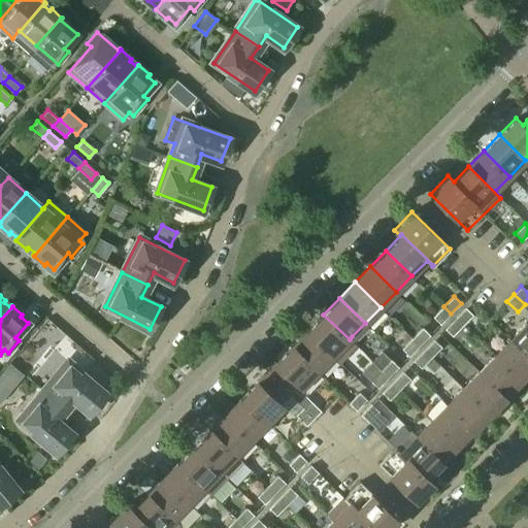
[(451,314),(443,306),(433,317),(440,324),(451,314)]
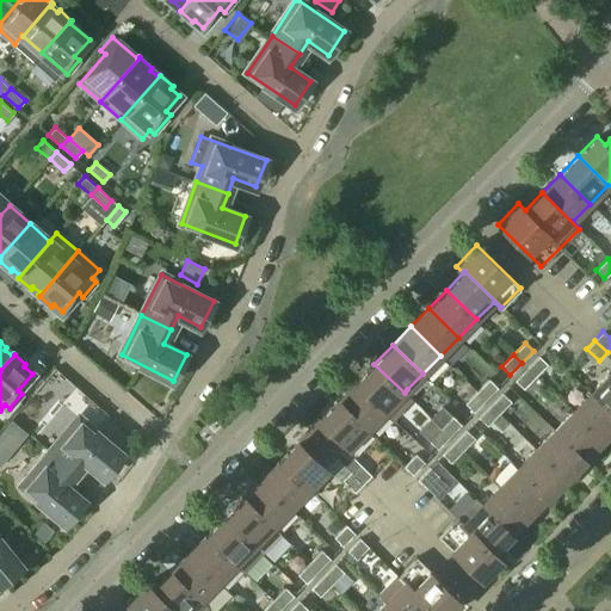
[(539,356),(526,368),(536,377),(548,364),(539,356)]
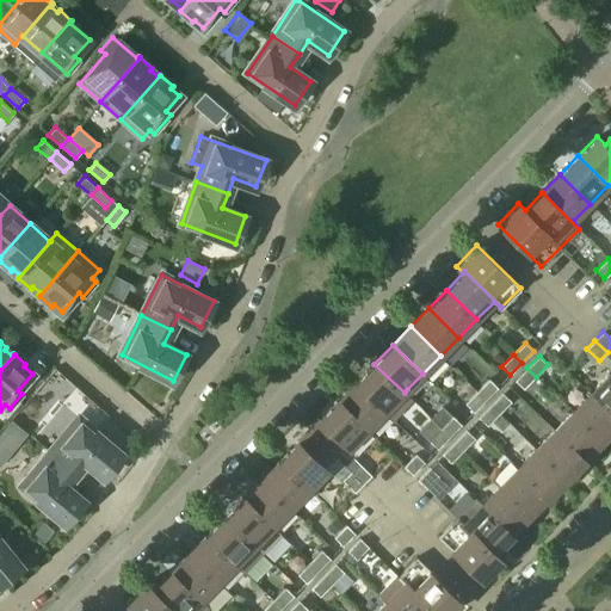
[(374,364),(356,382),(386,412),(393,418),(395,417),(411,400),(405,393),(374,364)]
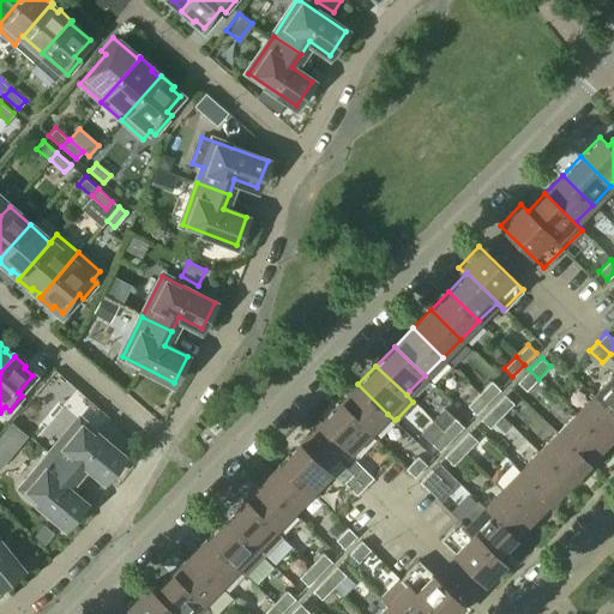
[(539,379),(529,369),(517,383),(527,391),(539,379)]
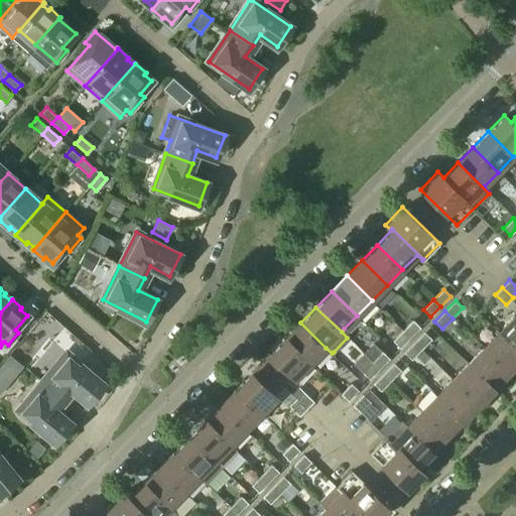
[(515,350),(515,317),(514,315),(498,333),(515,350)]
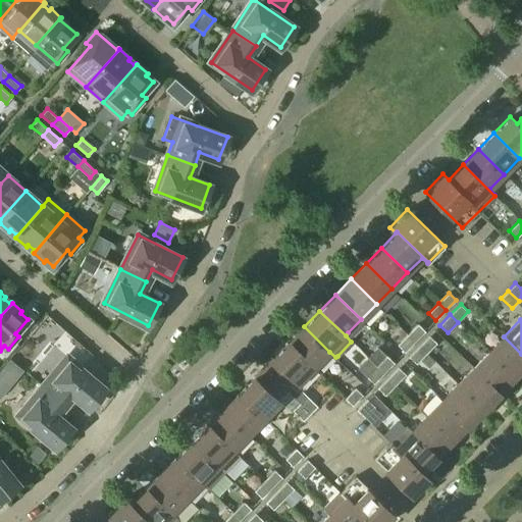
[(418,324),(408,334),(415,342),(425,331),(418,324)]
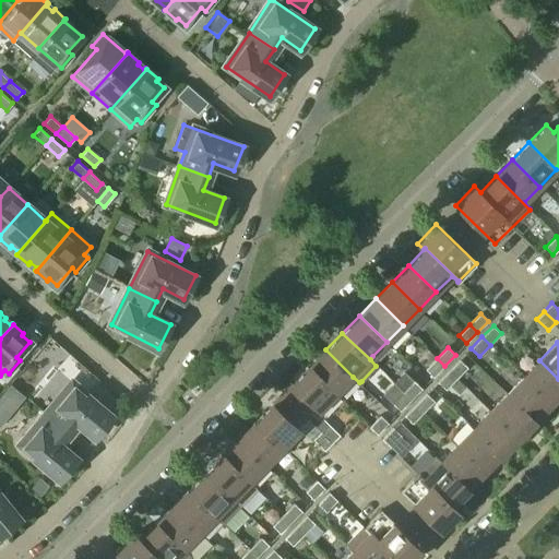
[(325,349),(309,366),(336,393),(353,377),(325,349)]
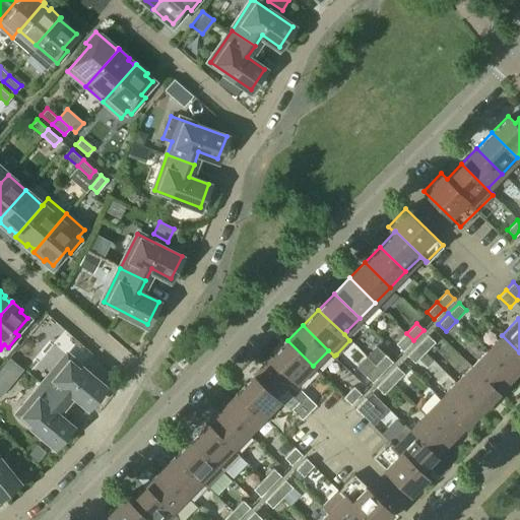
[(413,340),(406,333),(396,343),(403,350),(413,340)]
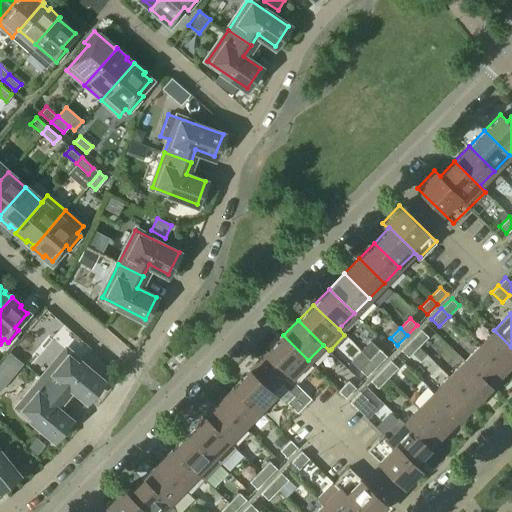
[(421,329),(411,339),(419,347),(428,337),(421,329)]
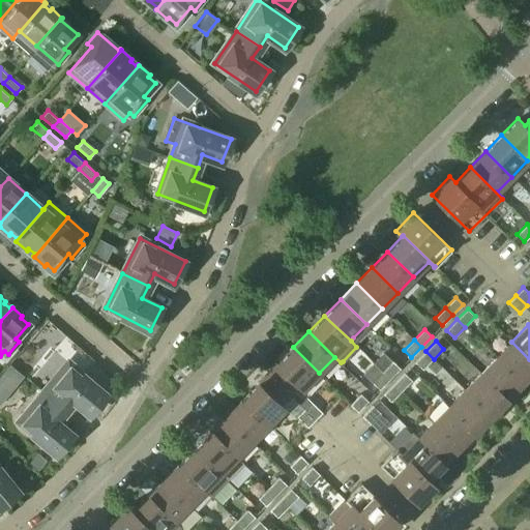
[(529,359),(511,342),(496,357),(522,383),(529,374),(529,359)]
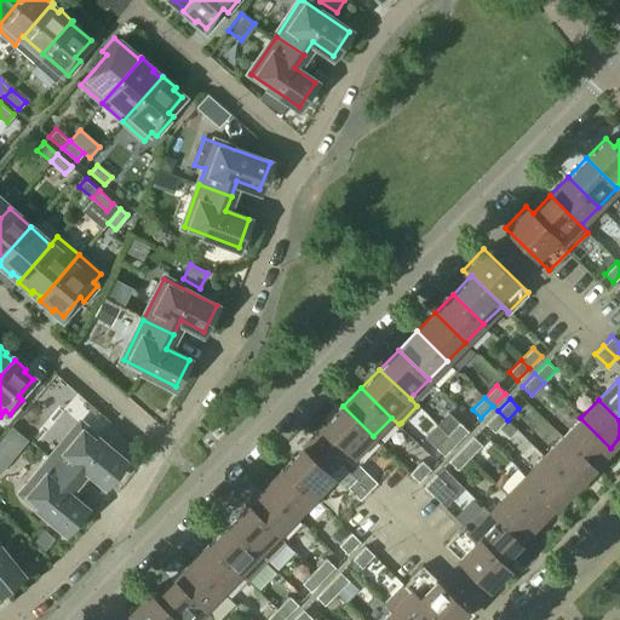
[(343,406),(313,437),(338,461),(349,451),(354,455),(373,436),(343,406)]
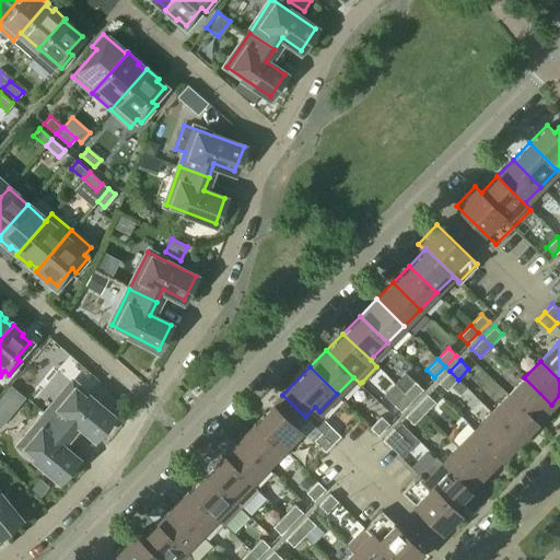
[(458,380),(450,371),(439,382),(447,391),(458,380)]
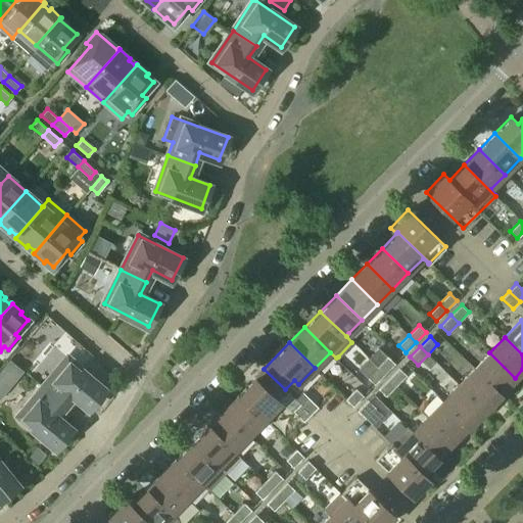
[(22,347),(12,360),(25,371),(36,358),(22,347)]
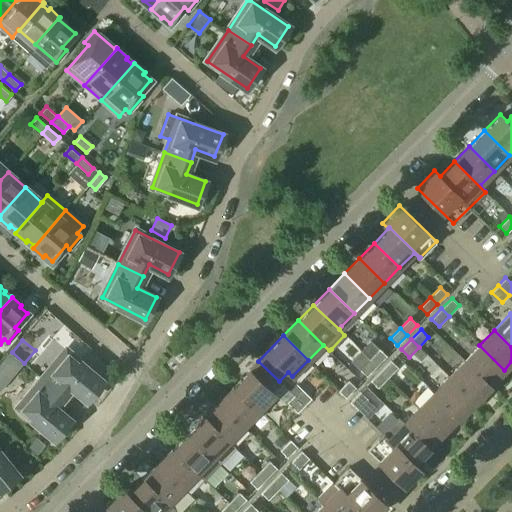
[(479,345),(464,361),(489,385),(504,370),(479,345)]
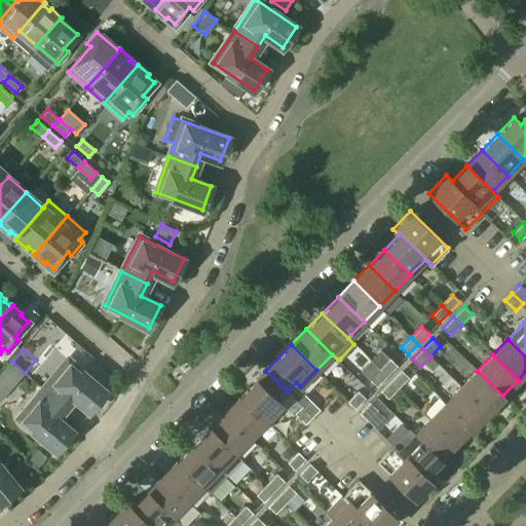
[(389,359),(379,369),(387,376),(397,366),(389,359)]
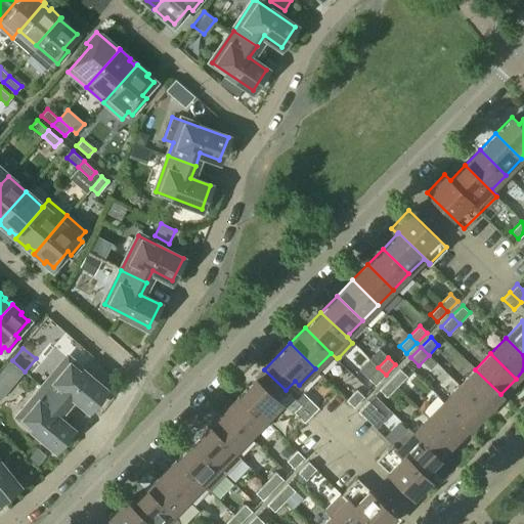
[(68,358),(43,388),(64,406),(74,396),(89,409),(105,390),(68,358)]
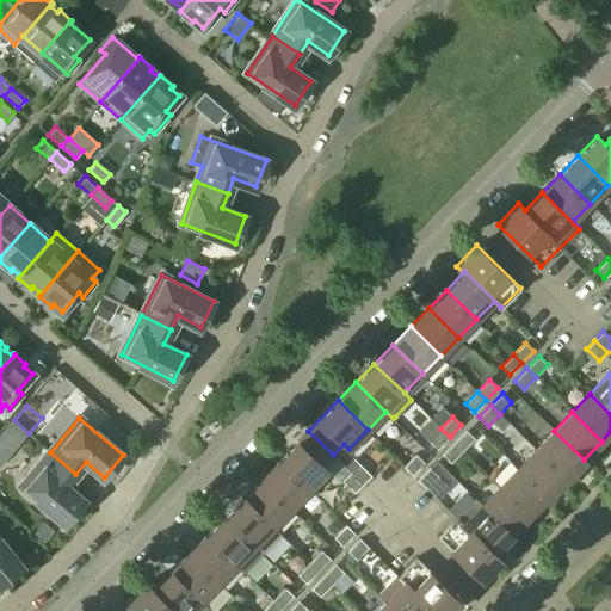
[(450,437),(440,429),(430,442),(437,449),(450,437)]
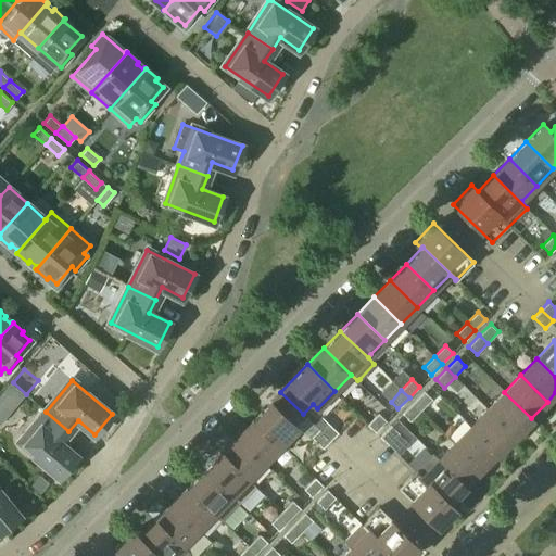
[(424,391),(413,402),(421,411),(432,400),(424,391)]
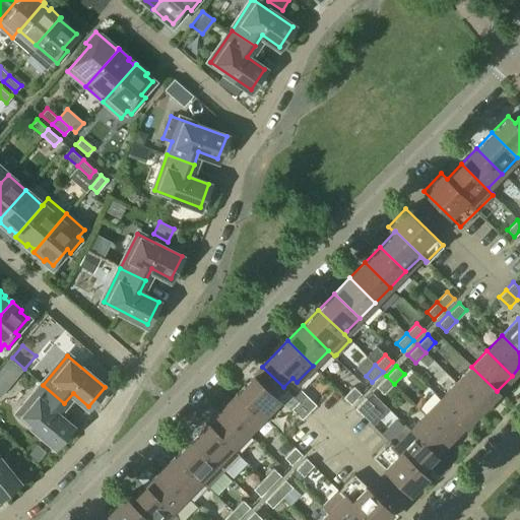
[(262,367),(238,392),(263,416),(279,400),(274,396),(283,387),(262,367)]
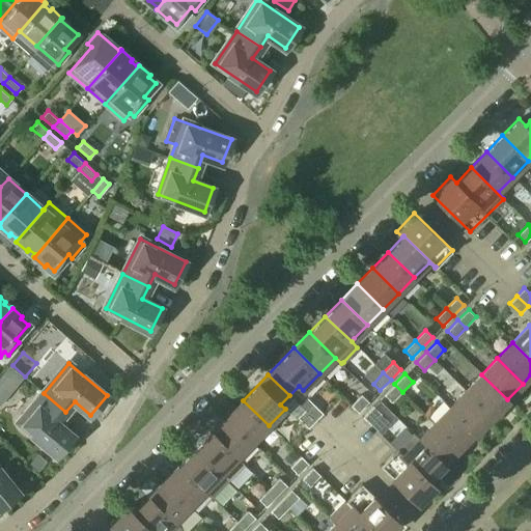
[(481,374),(466,390),(492,416),(507,399),(481,374)]
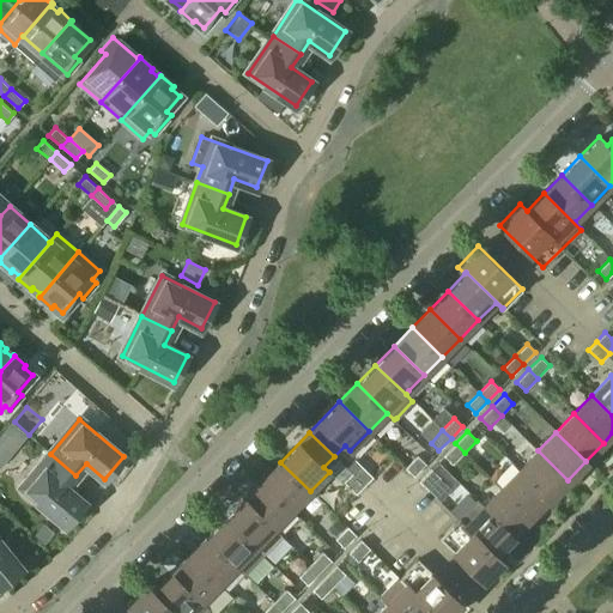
[(465,453),(455,443),(443,456),(453,465),(465,453)]
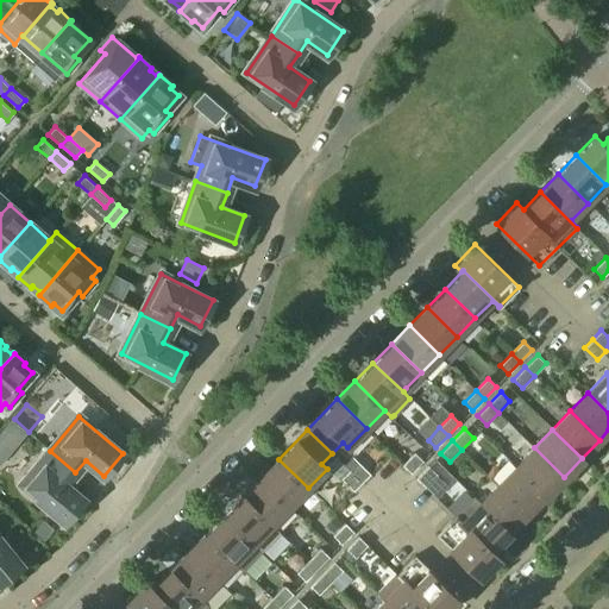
[(534,447),(515,466),(545,496),(564,477),(534,447)]
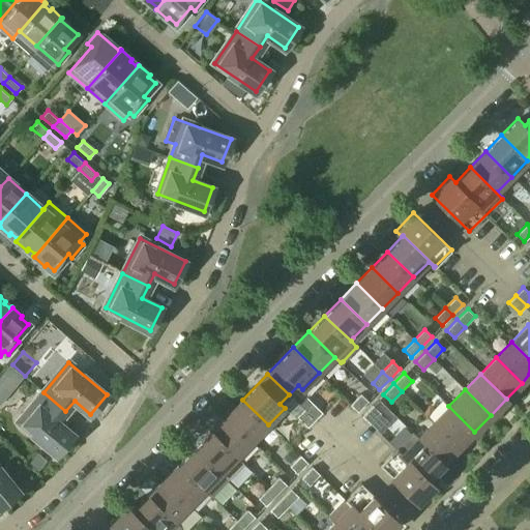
[(65,411),(43,392),(19,421),(57,453),(72,435),(57,421),(65,411)]
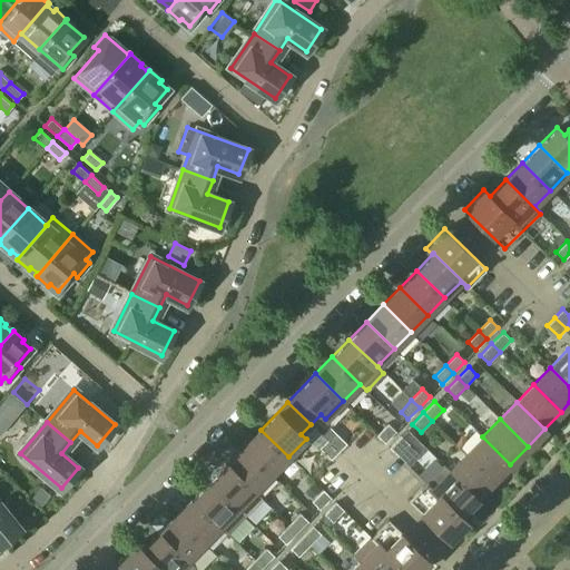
[(376,435),(385,443),(396,431),(387,423),(376,435)]
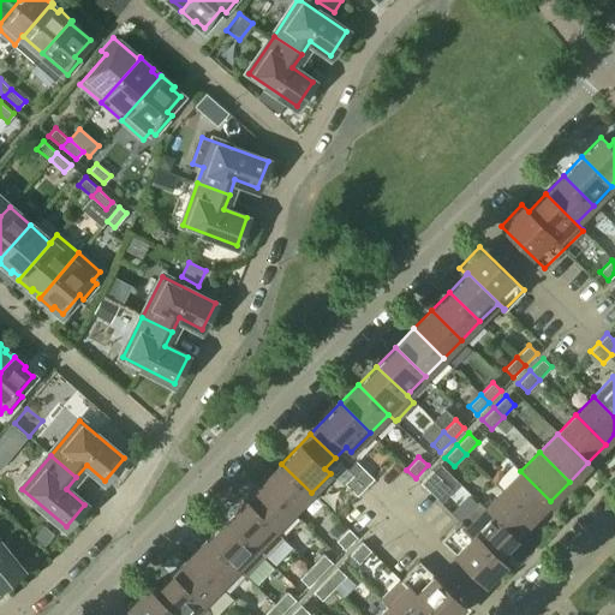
[(281,464),(263,482),(293,512),(311,493),(281,464)]
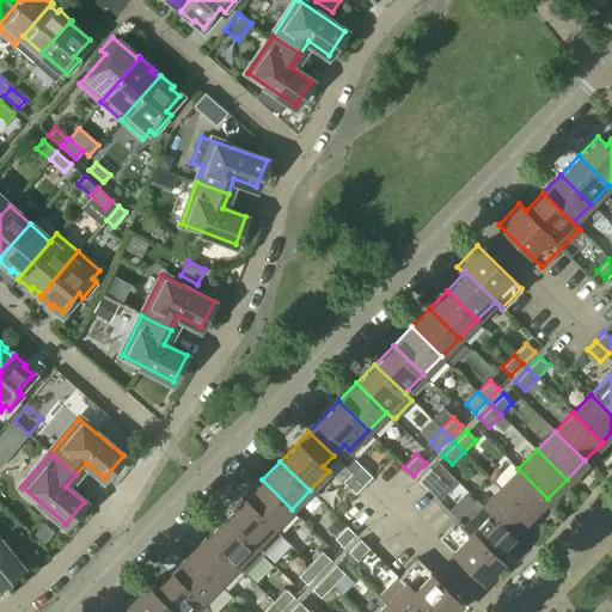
[(352,472),(363,484),(372,476),(360,464),(352,472)]
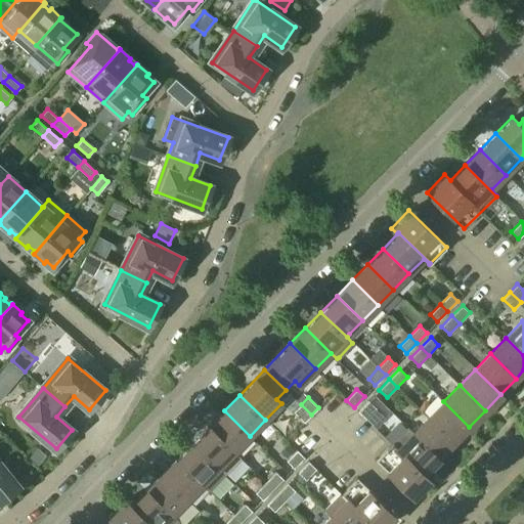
[(358,411),(365,419),(376,408),(368,401),(358,411)]
